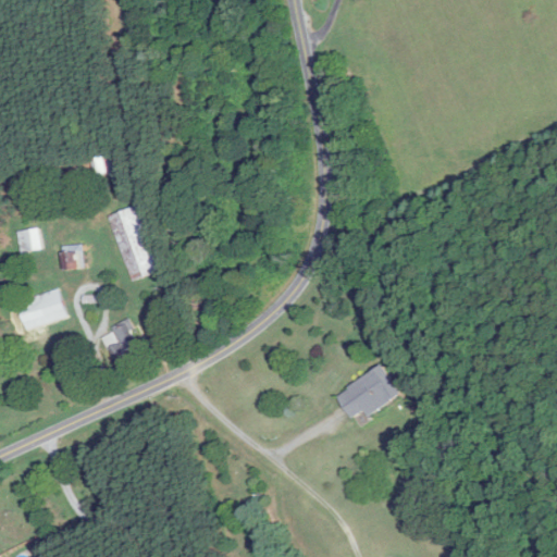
[(95,160),(99,180),(111,177),(107,158),(95,160)]
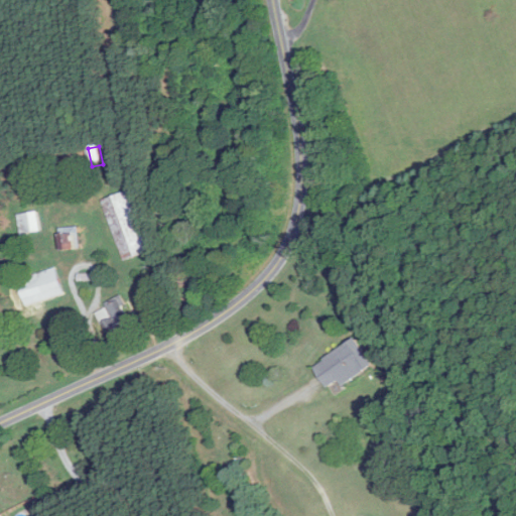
[(129,192),(103,201),(122,261),(149,253),(129,192)]
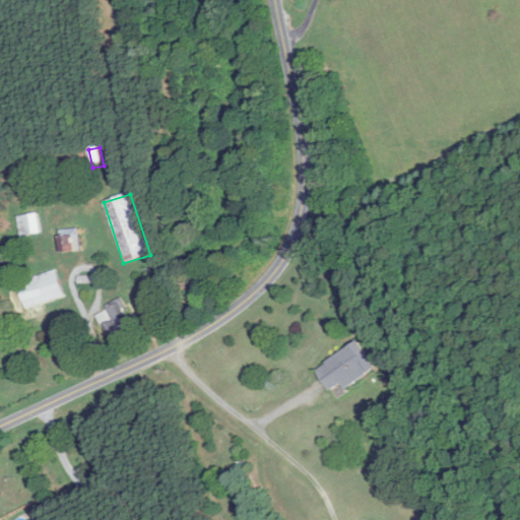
[(43,234),(39,213),(18,216),(21,238),(43,234)]
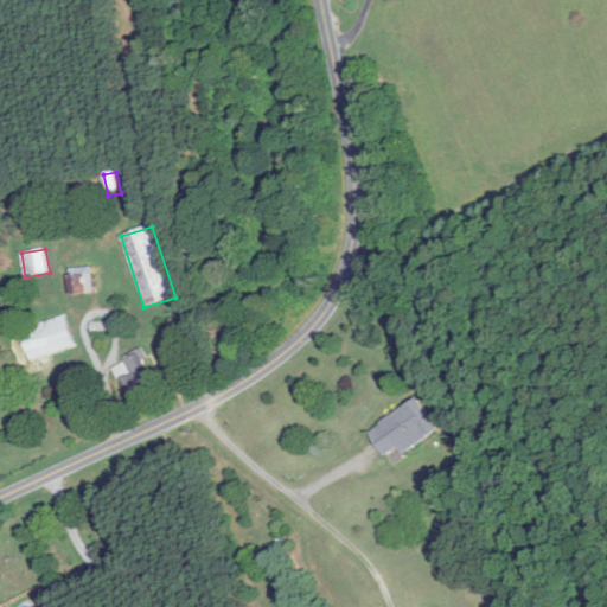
[(96,293),(93,267),(70,270),(74,296),(96,293)]
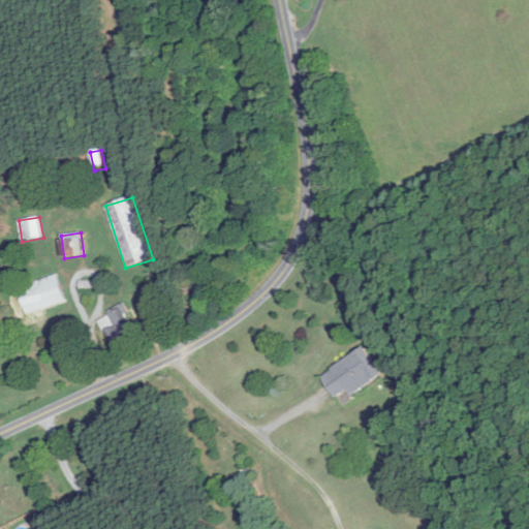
[(66,303),(58,275),(20,286),(27,314),(66,303)]
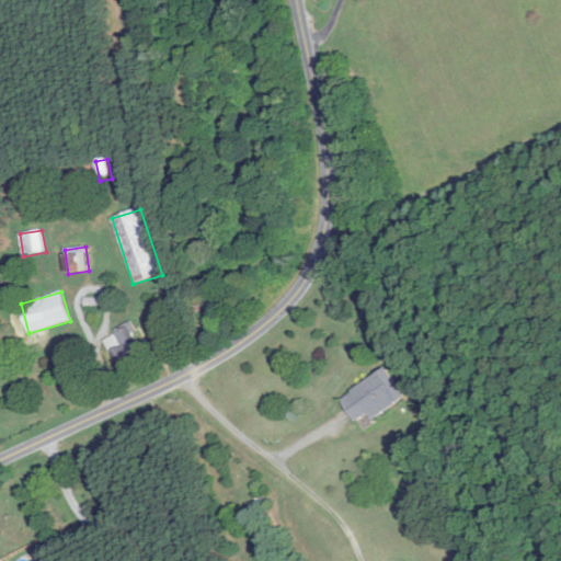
[(114,329),(116,335),(107,339),(118,369),(148,359),(135,322),(114,329)]
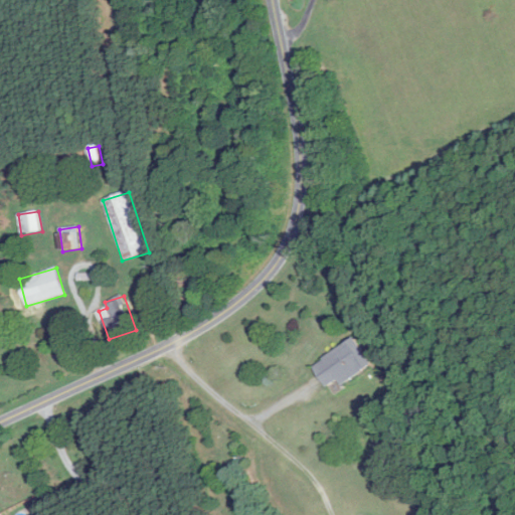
[(327,387),(338,380),(342,385),(373,366),(357,339),(314,365),(327,387)]
